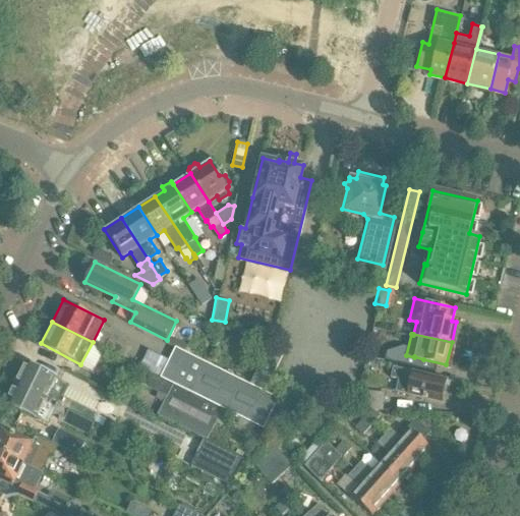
[(232,411),(263,426),(279,434),(293,404),(264,390),(265,388),(249,381),(248,383),(174,345),(168,357),(147,347),(137,364),(150,370),(221,406),(232,411)]
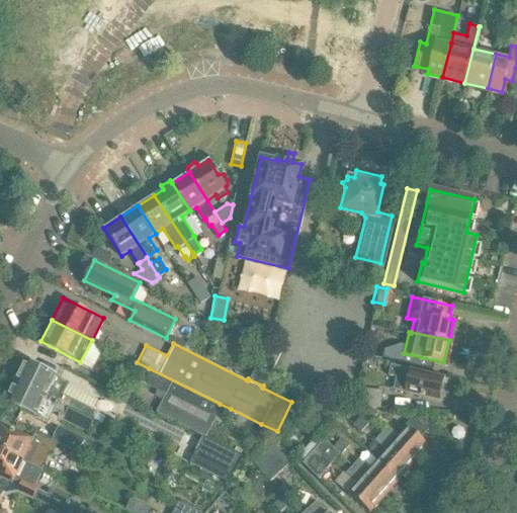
[(248,378),(263,386),(268,374),(280,350),(265,343),(248,378)]
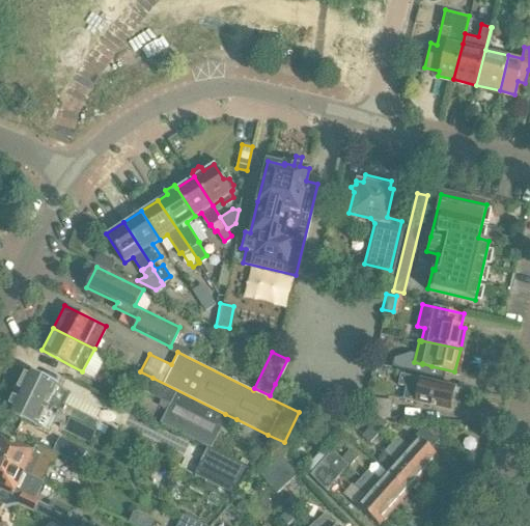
[(71,390),(26,368),(16,388),(95,427),(96,425),(72,413),(75,407),(64,402),(71,390)]
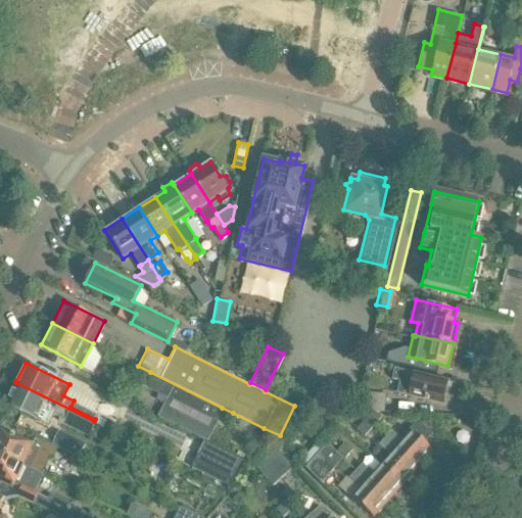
[(399,378),(396,390),(409,393),(442,402),(446,379),(414,371),(393,366),(391,377),(399,378)]
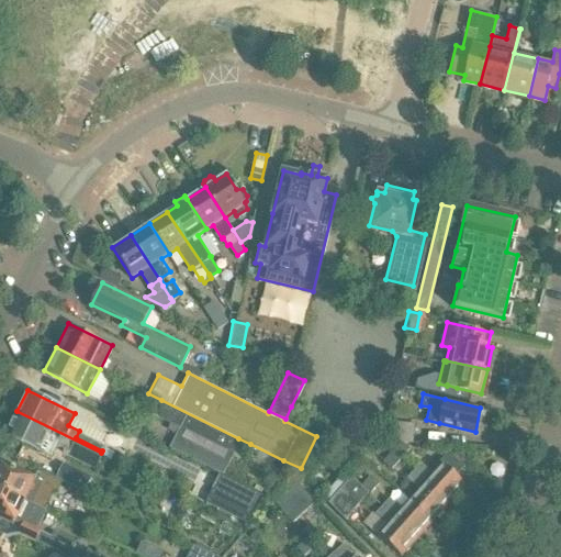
[(168,446),(169,446),(180,452),(222,472),(238,438),(161,400),(155,413),(179,425),(168,446)]
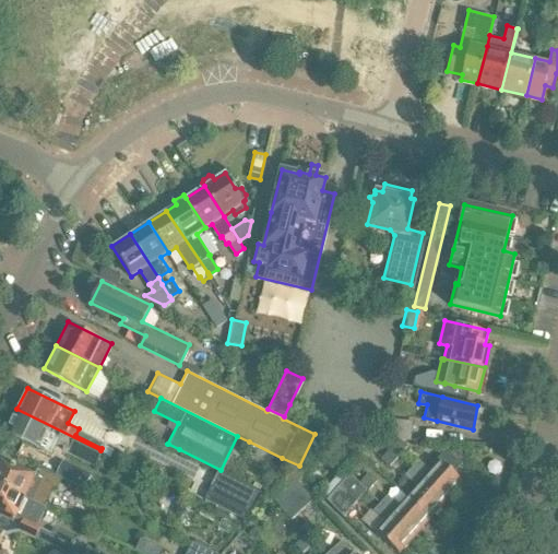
[(16,409),(6,432),(50,454),(57,441),(96,461),(102,451),(101,450),(16,409)]
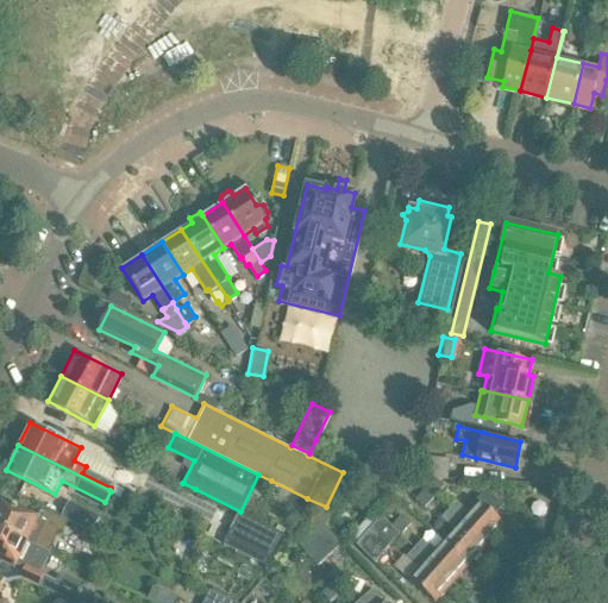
[(415,473),(433,476),(434,476),(446,477),(449,457),(418,453),(415,473)]
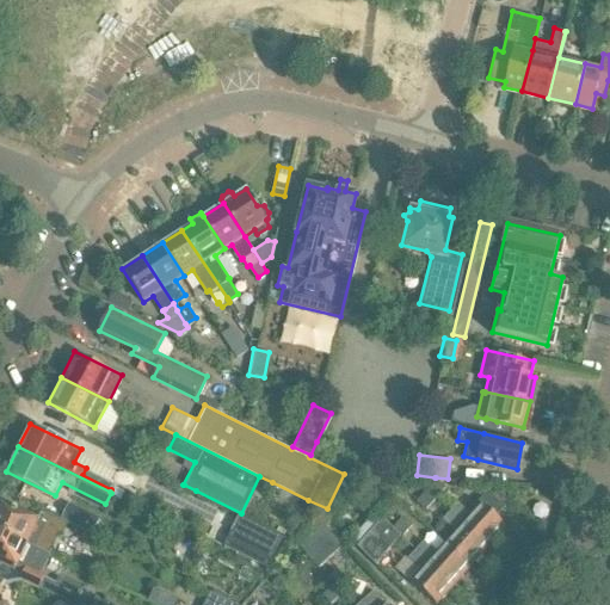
[(435,477),(425,487),(435,495),(444,486),(436,477),(435,477)]
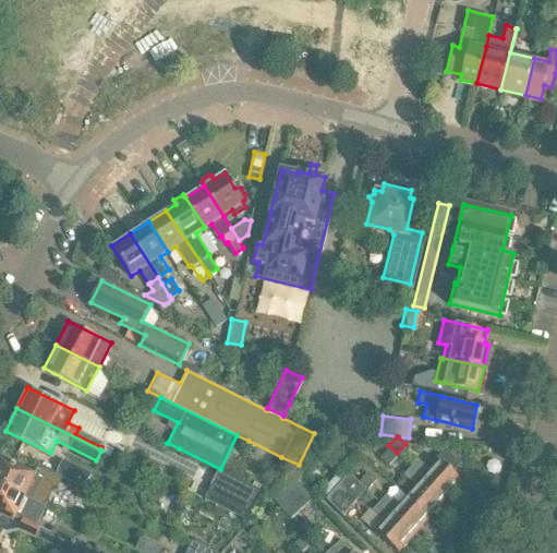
[(281,457),(249,441),(244,449),(277,466),(281,457)]
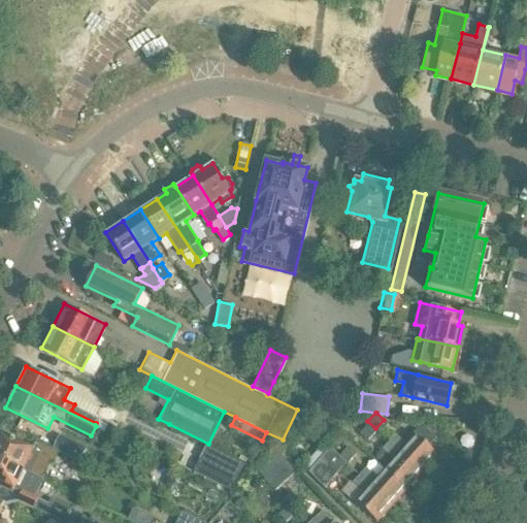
[(366,438),(375,428),(367,421),(358,431),(366,438)]
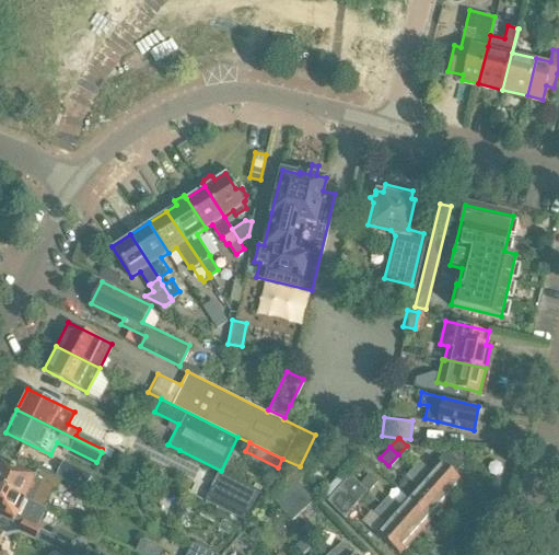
[(462,480),(455,473),(463,464),(449,451),(441,460),(439,459),(430,469),(419,459),(412,466),(446,497),(462,480)]
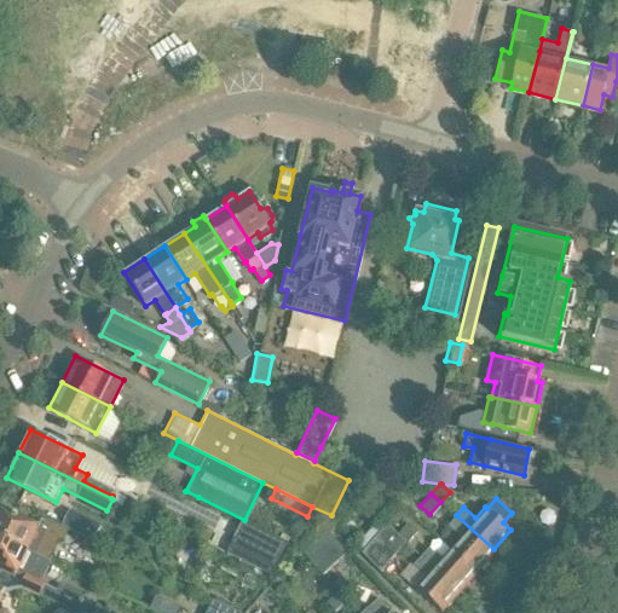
[(50,518),(45,527),(0,505),(0,532),(51,557),(62,535),(59,533),(63,526),(76,532),(76,531),(51,518),(50,518)]
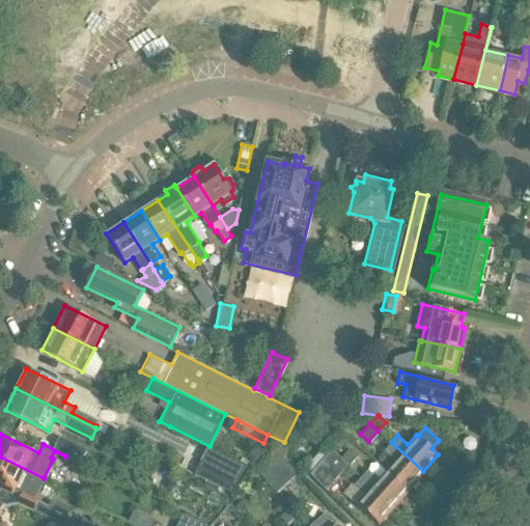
[(48,435),(44,444),(65,455),(71,445),(48,435)]
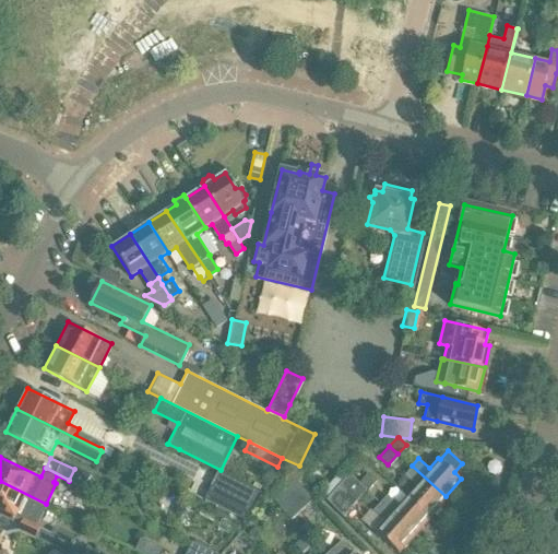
[(412,466),(404,474),(415,483),(406,493),(429,515),(446,496),(412,466)]
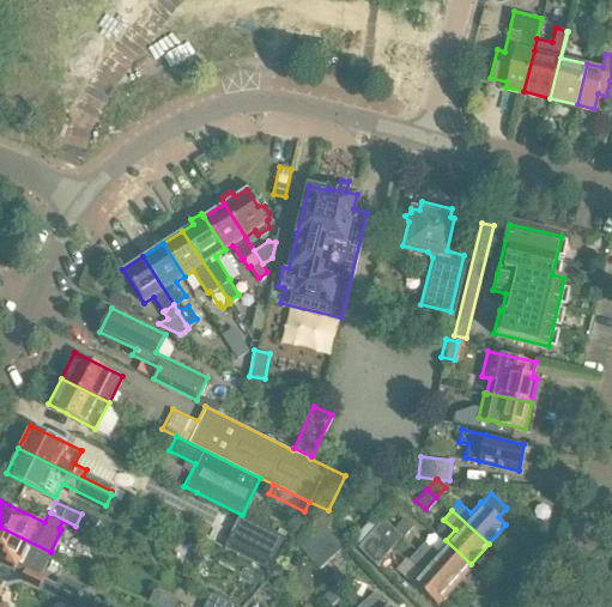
[(403,515),(392,527),(401,535),(412,523),(403,515)]
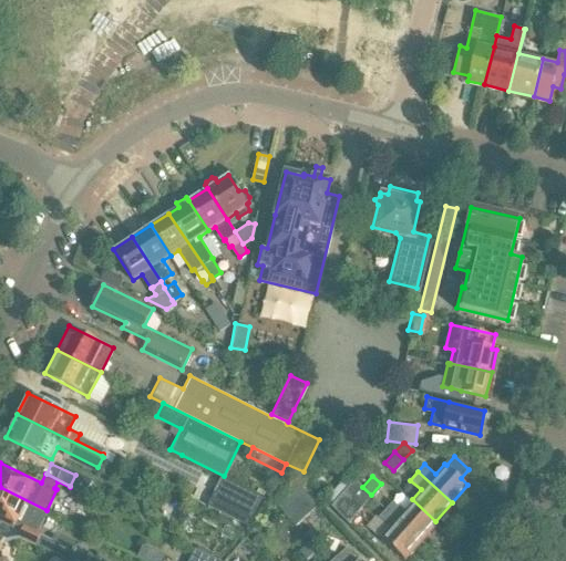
[(353,479),(330,505),(348,520),(371,495),(362,487),(353,479)]
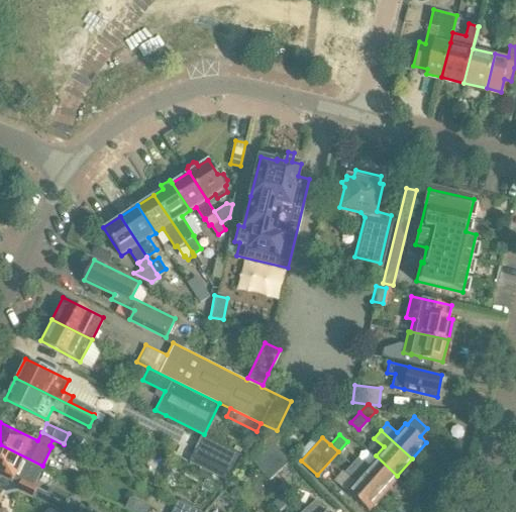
[(273,441),(251,461),(269,479),(290,458),(273,441)]
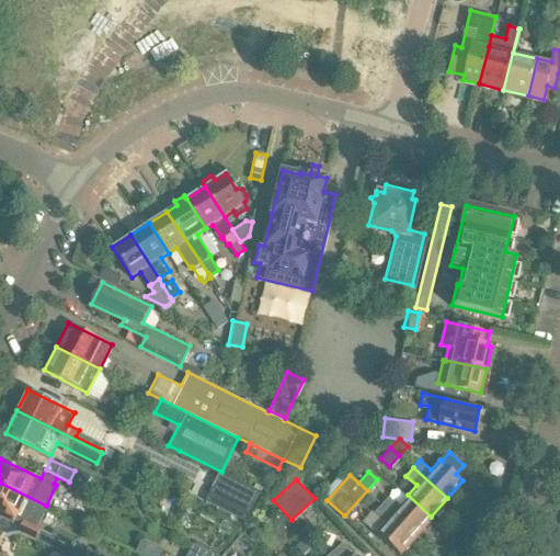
[(41,525),(37,524),(46,506),(0,483),(0,512),(15,520),(12,528),(60,551),(68,535),(52,529),(49,533),(40,529),(41,525)]
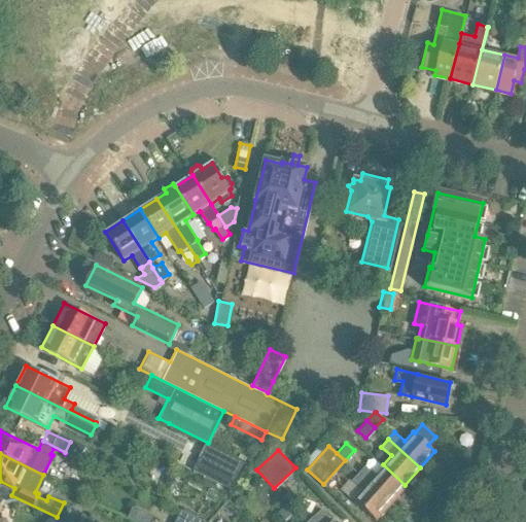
[(405,485),(383,464),(375,457),(366,466),(364,464),(357,473),(390,501),(405,485)]
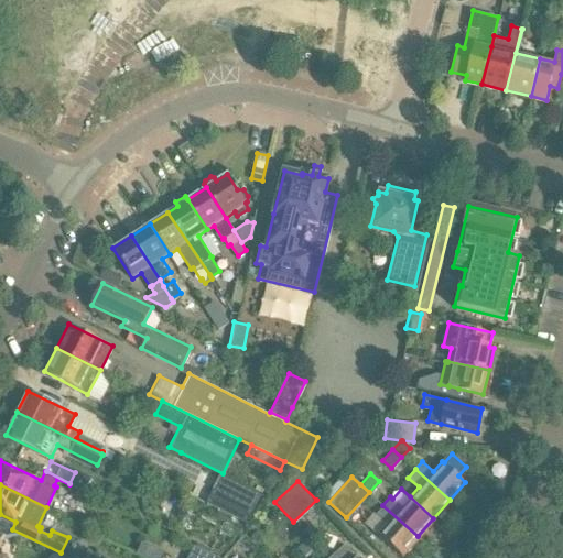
[(376,512),(387,522),(378,533),(401,554),(418,536),(382,505),(376,512)]
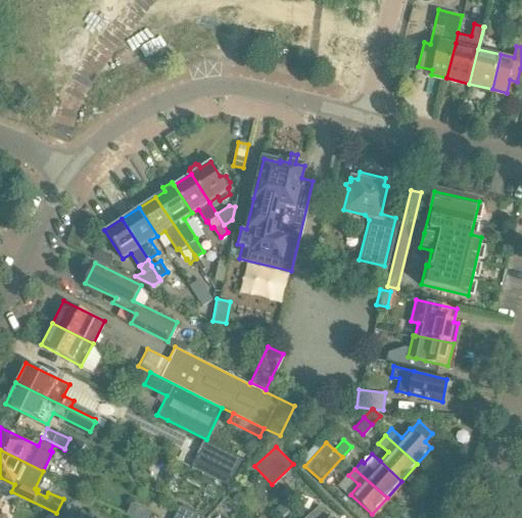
[(131,497),(126,507),(146,516),(151,506),(131,497)]
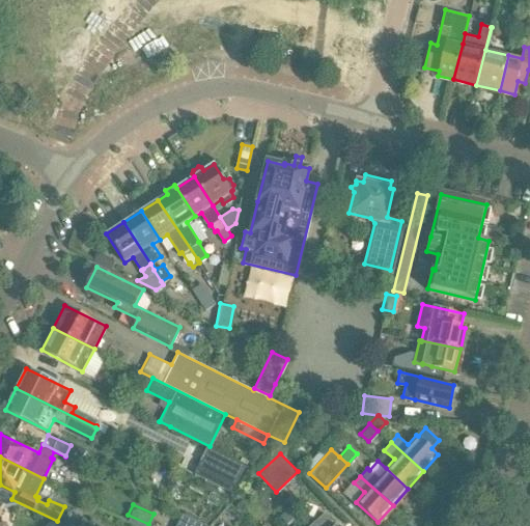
[(289,506),(279,515),(286,523),(297,515),(289,506)]
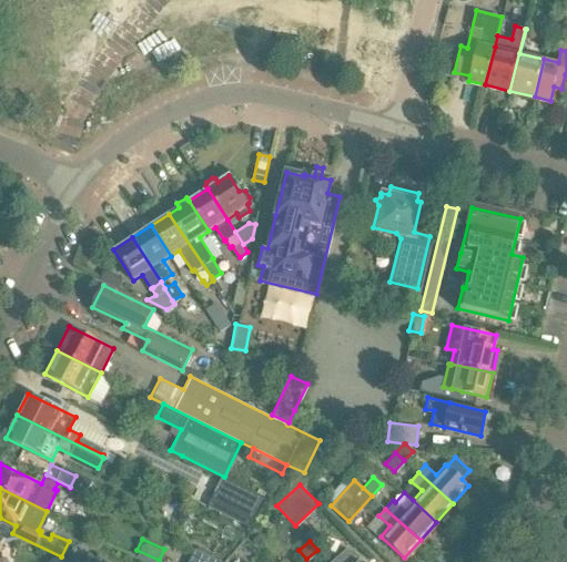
[(356,559),(346,547),(328,561),(362,561),(357,558),(356,559)]
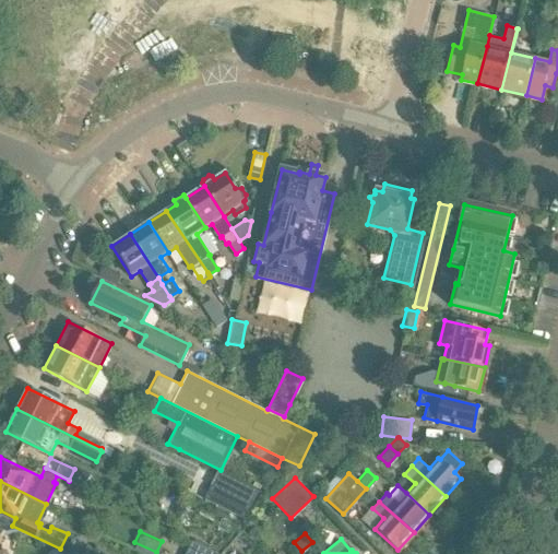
[(191,541),(183,553),(217,553),(218,553),(191,541)]
